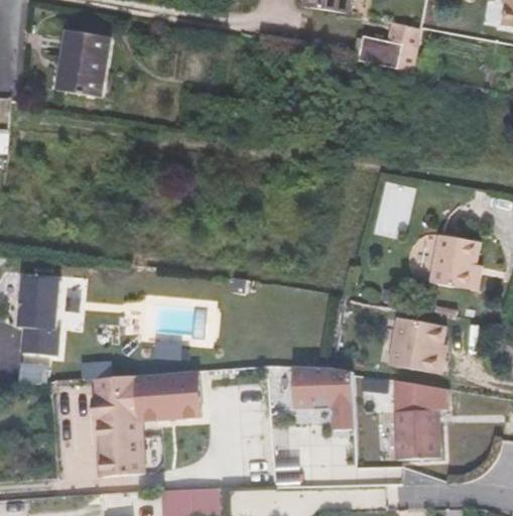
[(345,14),(347,0),(305,0),(304,6),(345,14)]
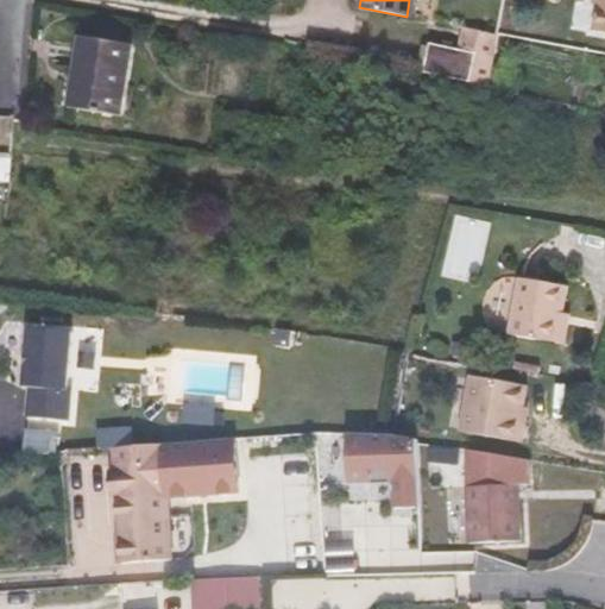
[(411,0),(410,13),(424,14),(426,0),(411,0)]
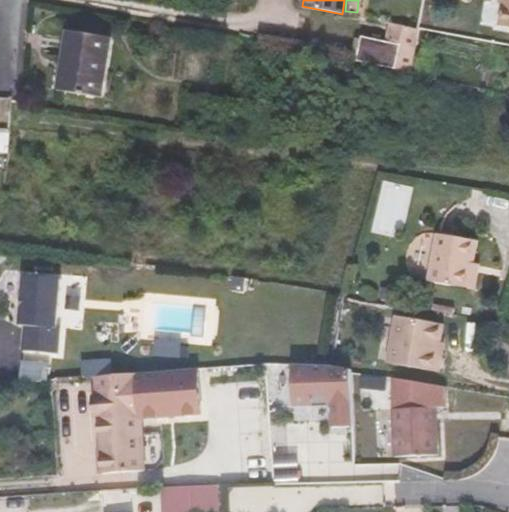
[(508,0),(502,0),(498,27),(508,28),(508,0)]
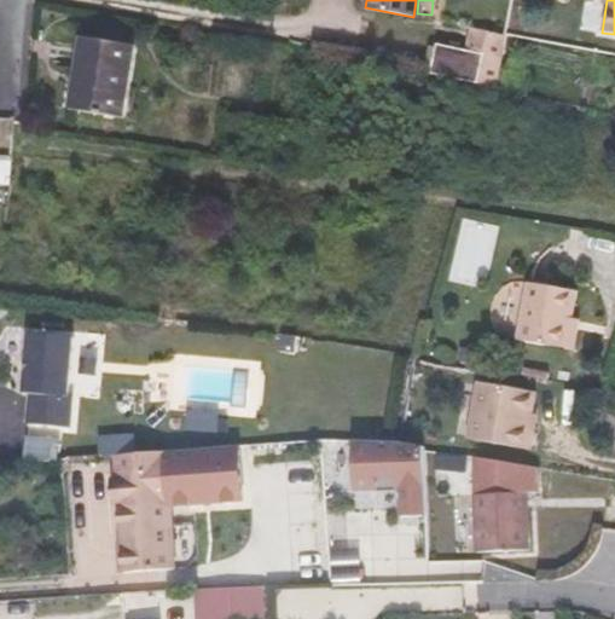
[(79,39),(71,88),(68,109),(120,117),(123,96),(132,46),(79,39)]
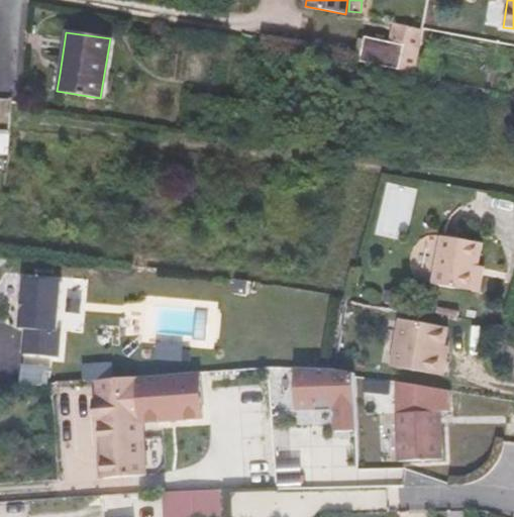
[(363,63),(372,65),(411,74),(416,50),(377,41),(367,39),(363,63)]
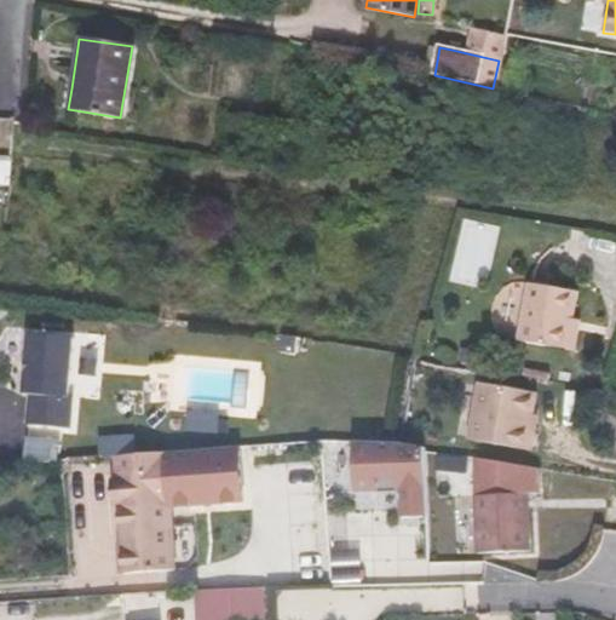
[(311,125),(297,122),(297,138),(311,138),(311,125)]
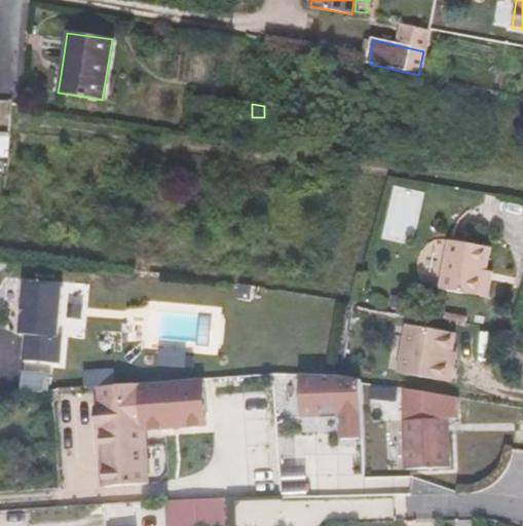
[(240,118),(237,119),(236,120),(234,122),(234,124),(234,126),(236,128),(237,129),(240,130),(243,129),(244,128),(246,126),(246,124),(246,122),(244,120),(243,119),(240,118)]
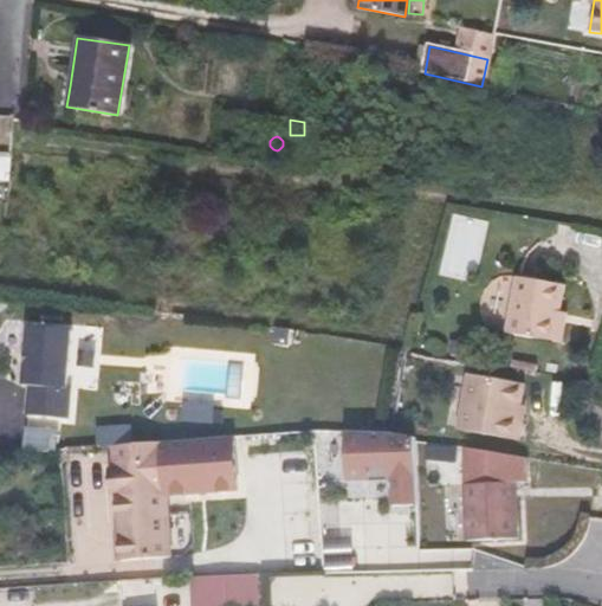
[(551,340),(556,311),(561,283),(513,275),(503,331),(551,340)]
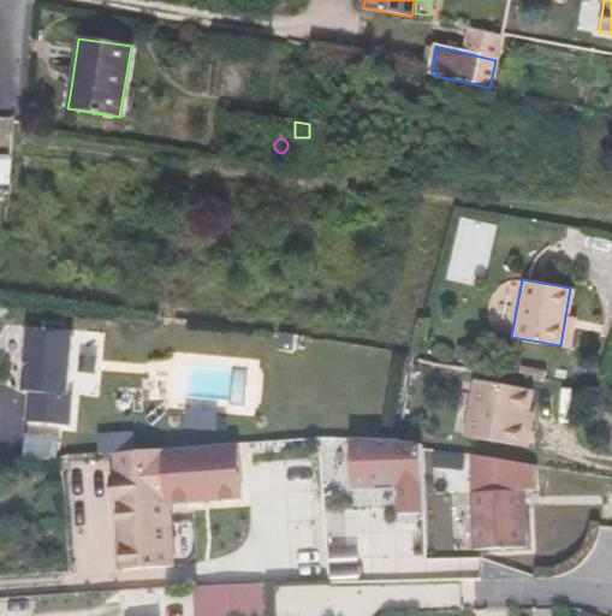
[(574,318),(565,317),(560,345),(569,348),(574,318)]
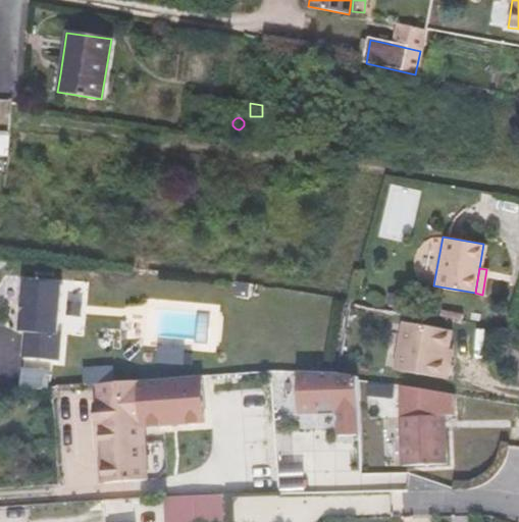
[(61,282),(24,277),(18,328),(23,328),(19,354),(55,358),(59,331),(55,331),(61,282)]
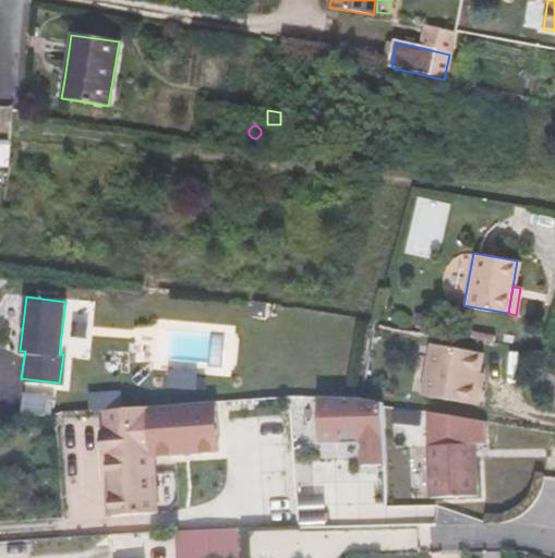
[(430,346),(421,396),(475,405),(479,388),(474,386),(481,354),(430,346)]
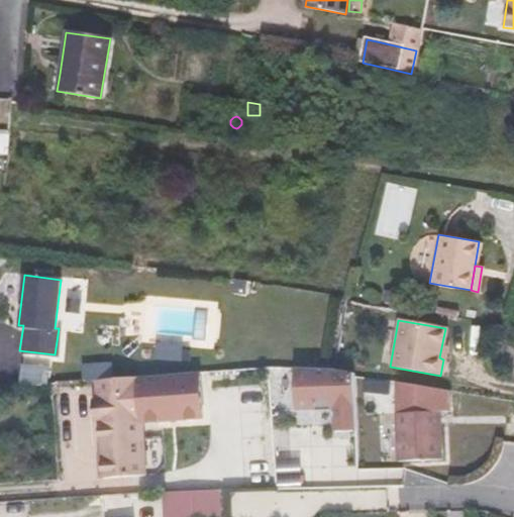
[(333,370),(291,369),(292,409),(310,408),(310,396),(328,396),(329,407),(331,409),(333,429),(353,429),(351,373),(333,370)]
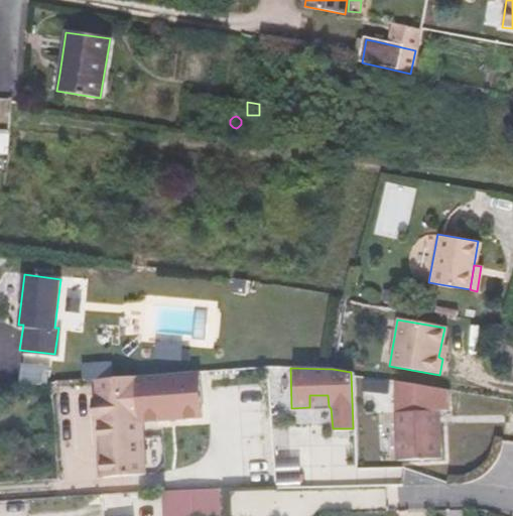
[(197,372),(96,378),(102,476),(144,474),(140,418),(199,414),(197,372)]
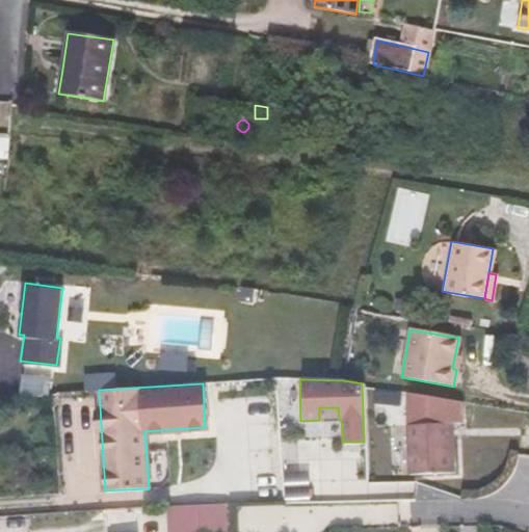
[(278,424),(275,399),(252,401),(253,425),(278,424)]
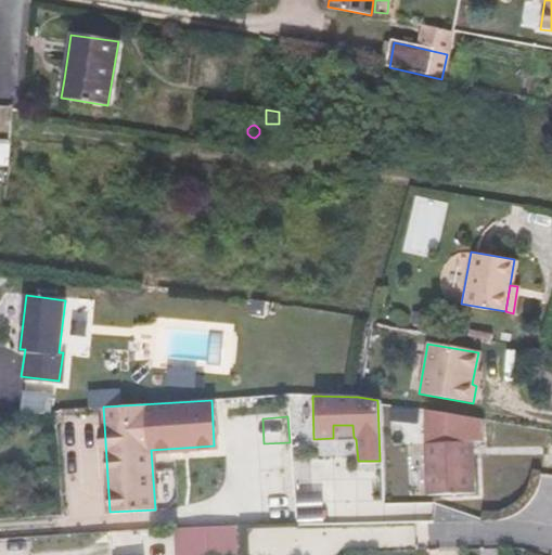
[(483,491),(480,440),(435,440),(437,493),(483,491)]
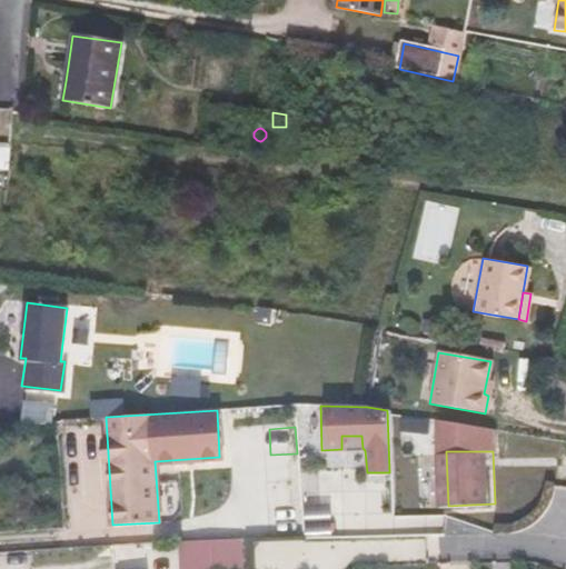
[(323,490),(323,459),(299,459),(299,490),(323,490)]
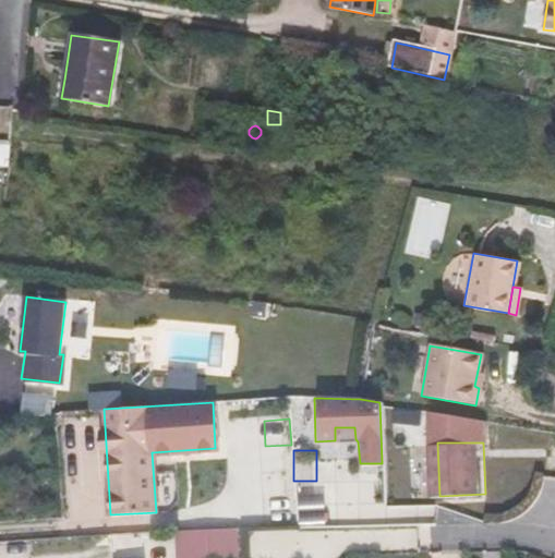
[(172,557),(234,557),(236,529),(172,529),(172,557)]
